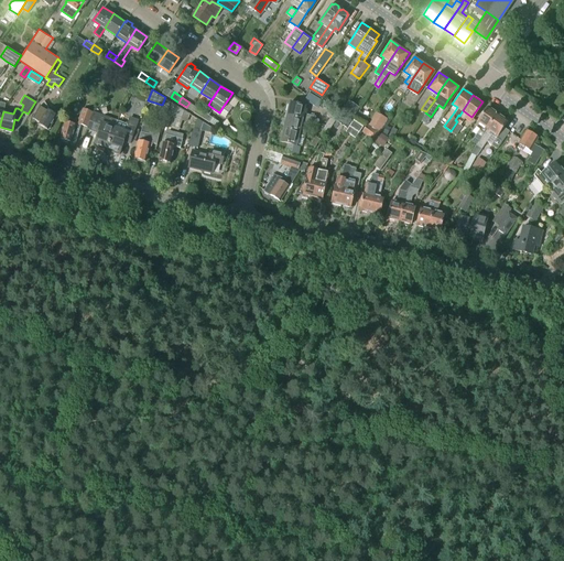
[(47,128),(56,114),(47,108),(49,107),(44,99),(42,101),(31,119),(32,121),(35,119),(39,121),(38,122),(47,128)]
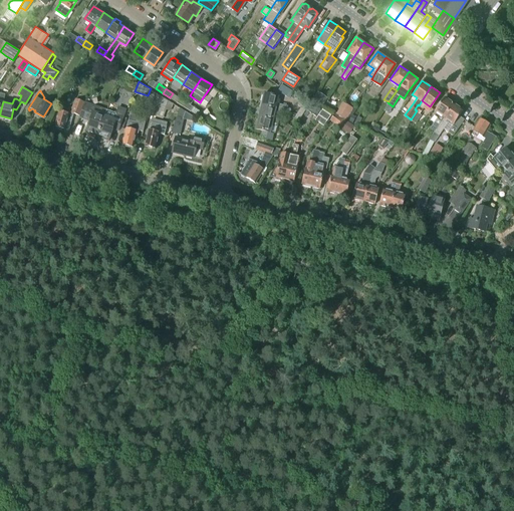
[(178,110),(180,106),(157,92),(151,110),(162,115),(165,105),(178,110)]
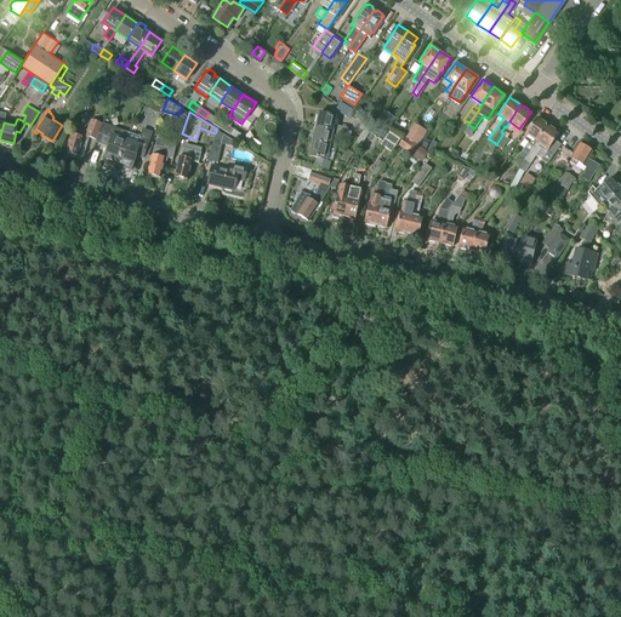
[(346,133),(348,126),(335,123),(336,115),(318,112),(314,126),(332,130),(340,132),(346,133)]
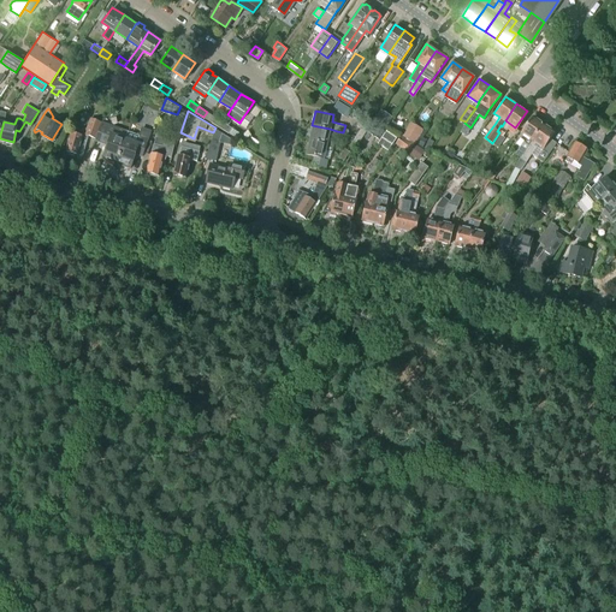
[(373,120),(384,128),(390,118),(379,112),(373,120)]
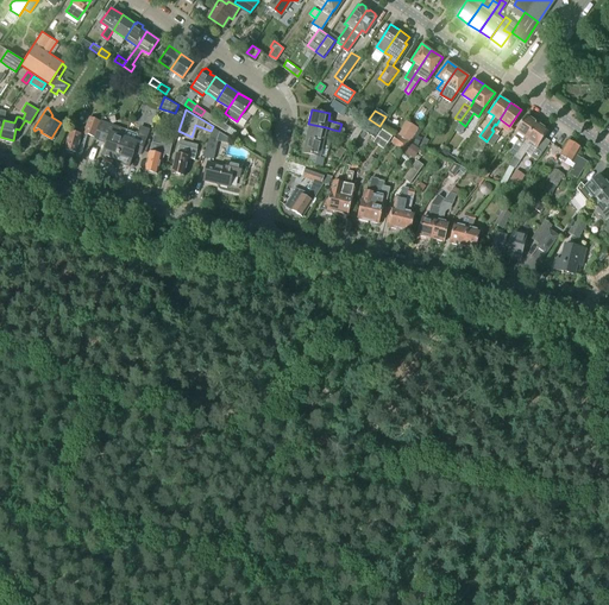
[(217,125),(225,131),(234,137),(238,132),(228,126),(225,124),(230,117),(225,113),(220,120),(217,125)]
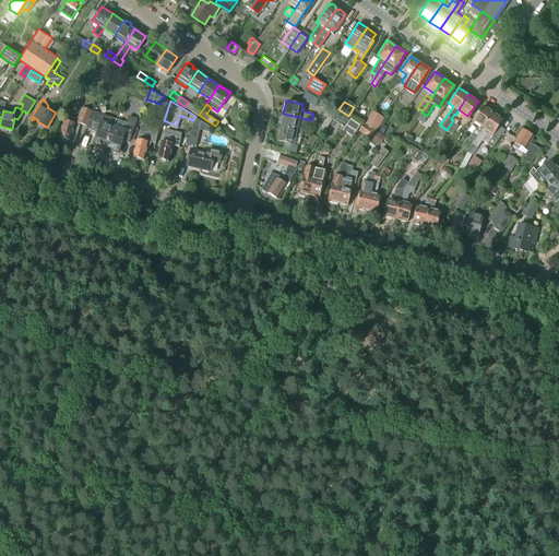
[(472,119),(478,123),(476,128),(479,130),(483,127),(482,126),(492,110),(483,104),(472,119)]
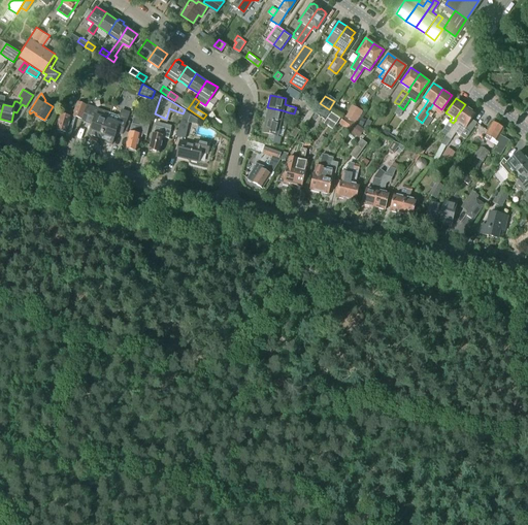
[(184,99),(180,103),(188,108),(191,104),(184,99)]
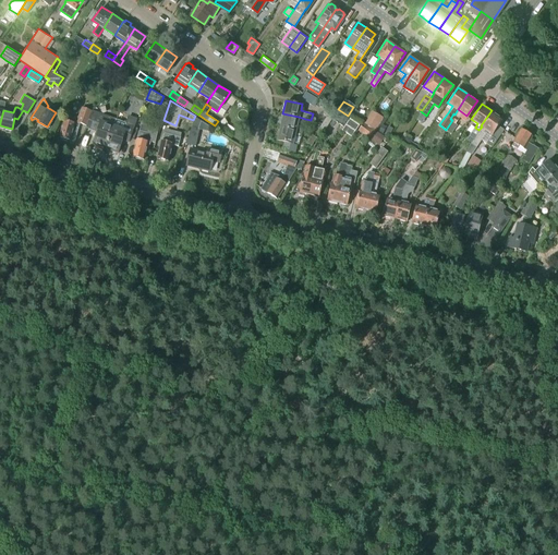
[(86,124),(91,110),(82,107),(77,117),(74,116),(72,117),(71,122),(63,120),(59,135),(69,139),(74,140),(80,121),(86,124)]
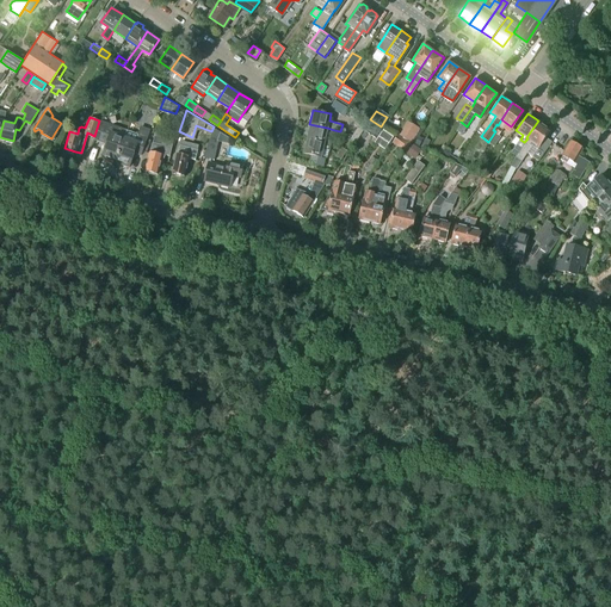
[(357,137),(363,129),(364,125),(356,119),(353,123),(357,125),(351,134),(357,137)]
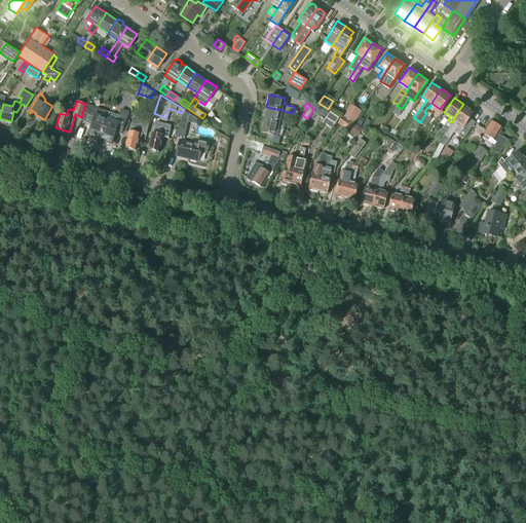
[(343,115),(354,121),(361,109),(350,103),(343,115)]
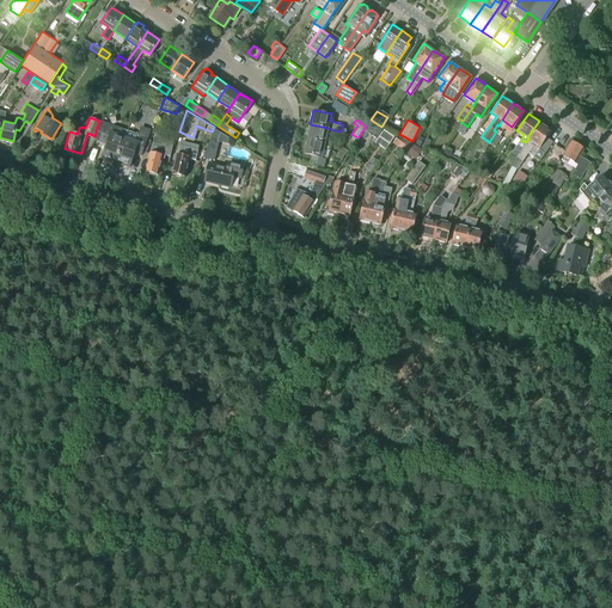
[(126,130),(101,121),(99,121),(95,136),(95,137),(106,142),(102,157),(115,161),(126,131),(126,130)]
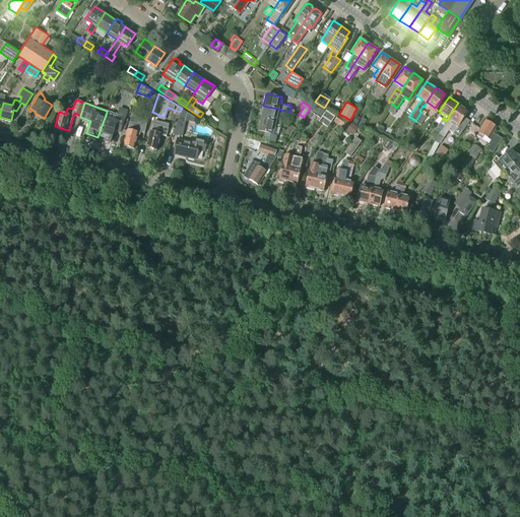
[(314,103),(307,113),(318,120),(324,109),(314,103)]
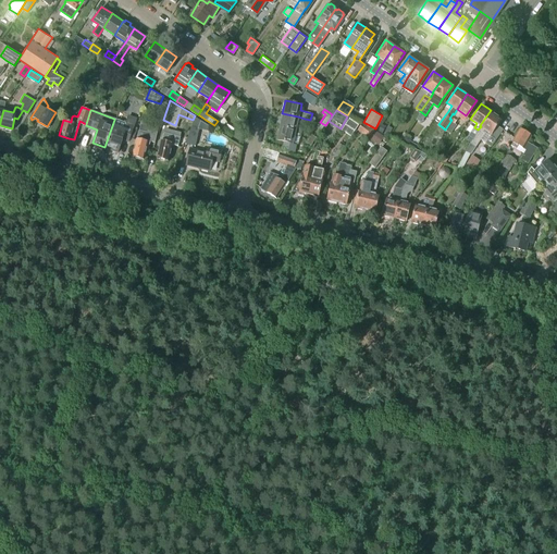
[(475,145),(475,146),(486,130),(490,133),(500,118),(491,110),(480,125),(481,126),(478,130),(470,142),(475,145)]
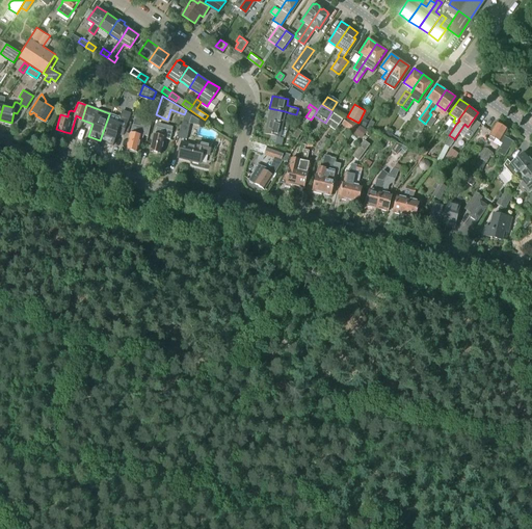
[(288,125),(291,113),(285,111),(269,108),(267,120),(288,125)]
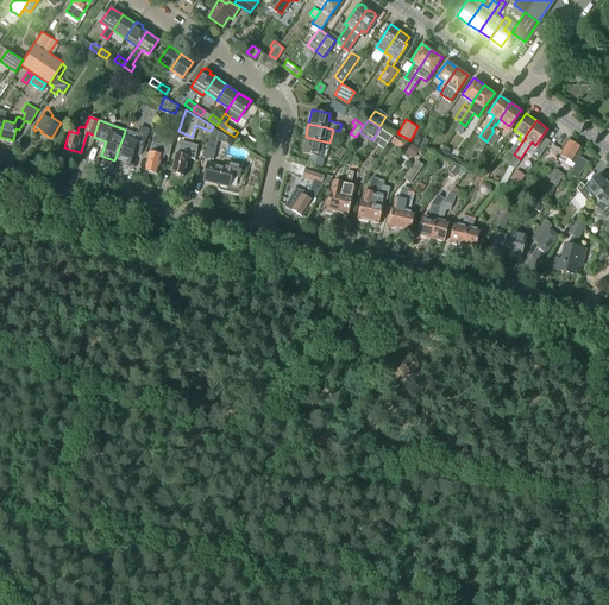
[(137,134),(125,130),(125,131),(114,161),(127,165),(133,151),(139,153),(149,130),(140,126),(137,134)]
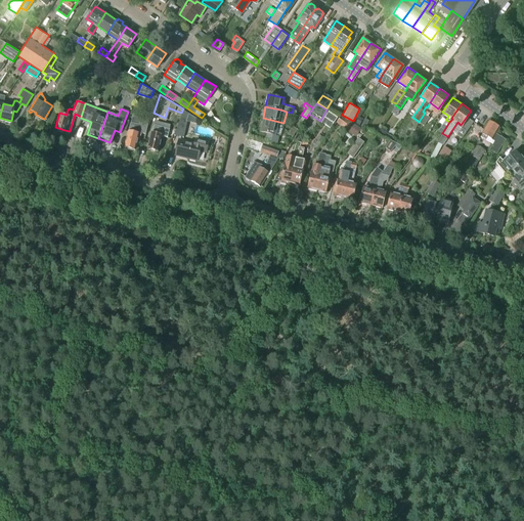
[(183,109),(181,113),(174,134),(183,136),(187,120),(186,120),(188,112),(183,109)]
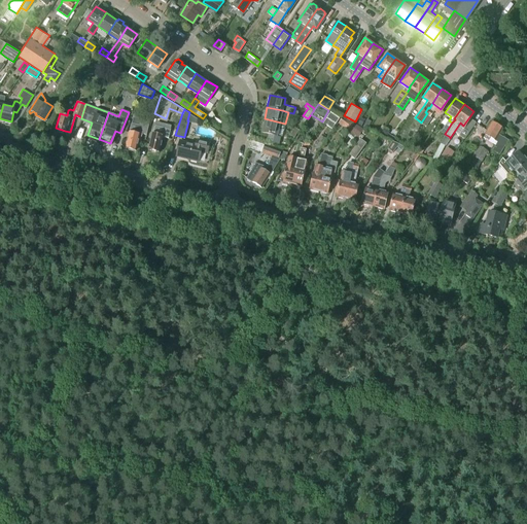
[(329,111),(325,116),(335,123),(339,116),(329,111)]
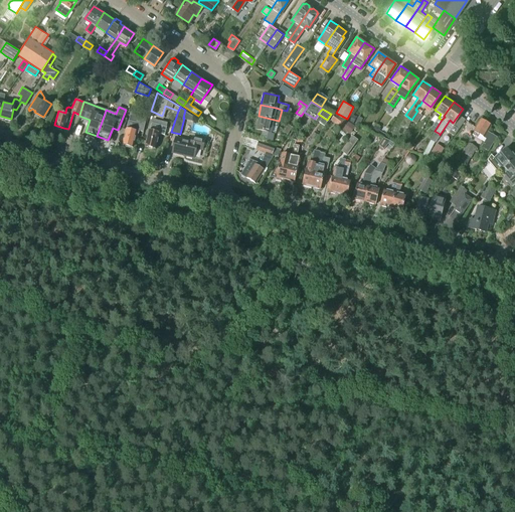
[(296,123),(299,119),(301,116),(296,113),(292,120),(296,123)]
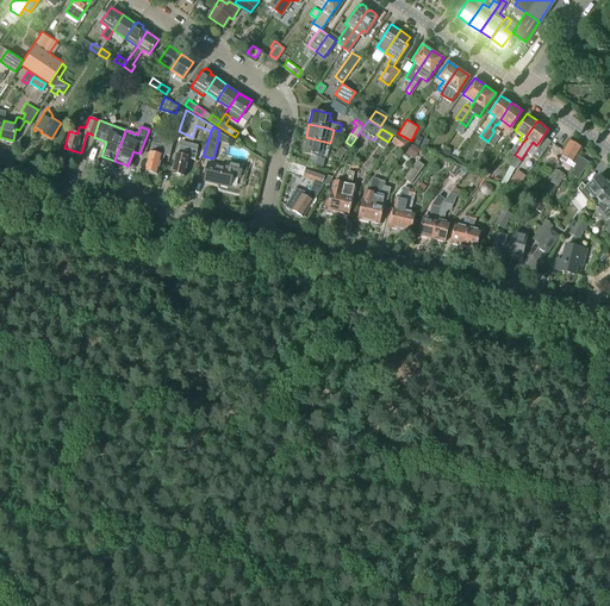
[(404,150),(410,141),(396,133),(391,141),(404,150)]
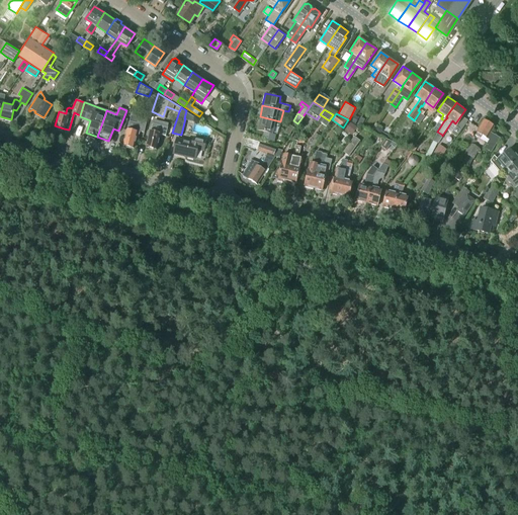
[(349,119),(355,122),(358,116),(352,113),(349,119)]
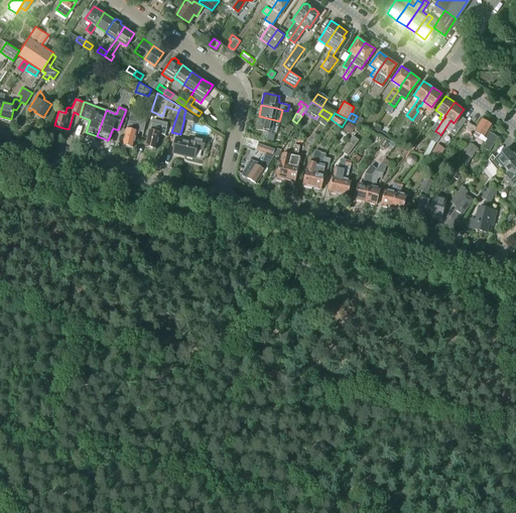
[(126,127),(122,143),(132,145),(134,136),(136,136),(137,136),(138,132),(139,129),(143,131),(147,118),(138,116),(137,121),(129,119),(127,128),(126,127)]
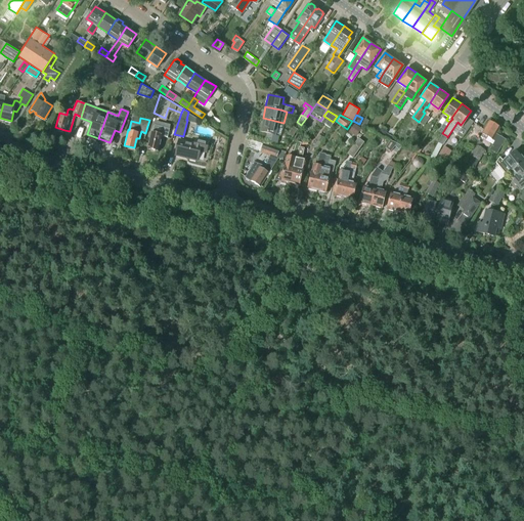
[(282,128),(284,123),(278,122),(263,118),(260,130),(266,132),(265,139),(277,141),(279,135),(275,134),(276,127),(282,128)]
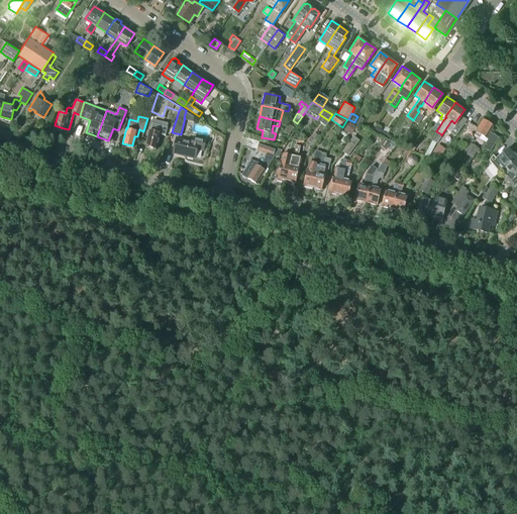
[(439,118),(432,128),(436,131),(443,120),(440,118),(439,118)]
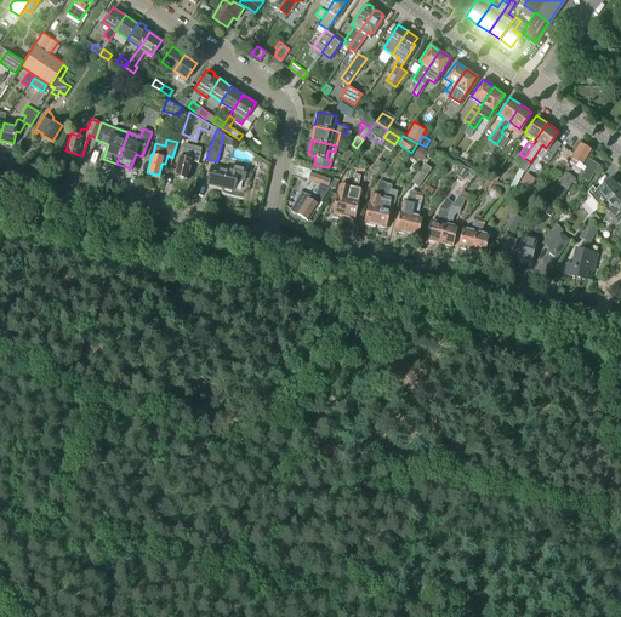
[(575,164),(576,160),(585,166),(580,175),(587,180),(598,164),(587,156),(592,149),(579,142),(570,155),(571,155),(569,160),(575,164)]
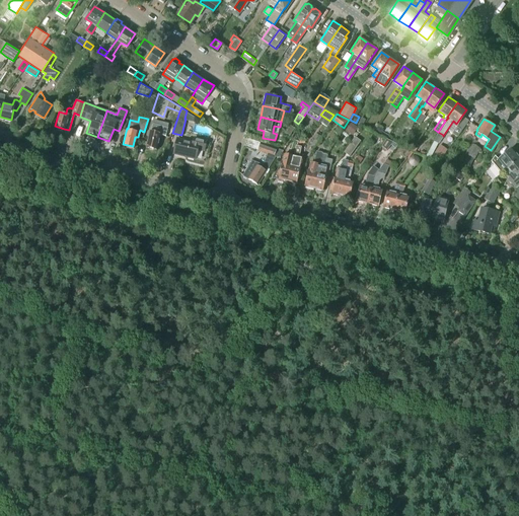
[(349,120),(344,128),(349,132),(355,124),(349,120)]
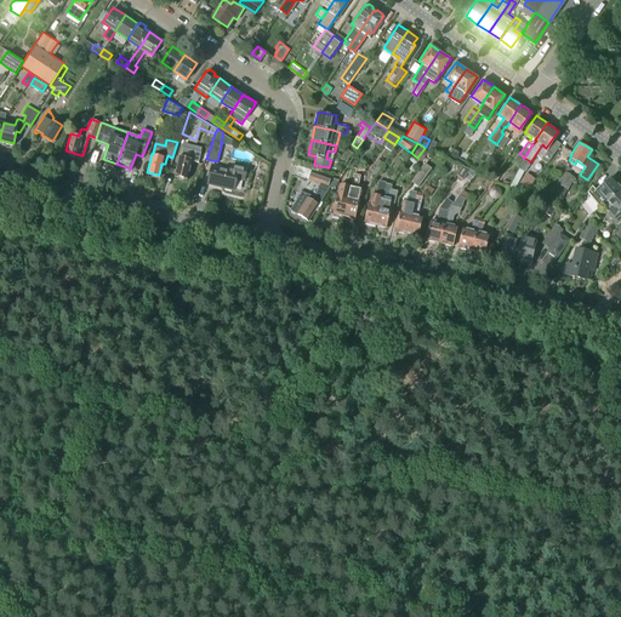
[(198,160),(200,149),(183,144),(181,154),(180,154),(175,173),(187,177),(191,158),(198,160)]
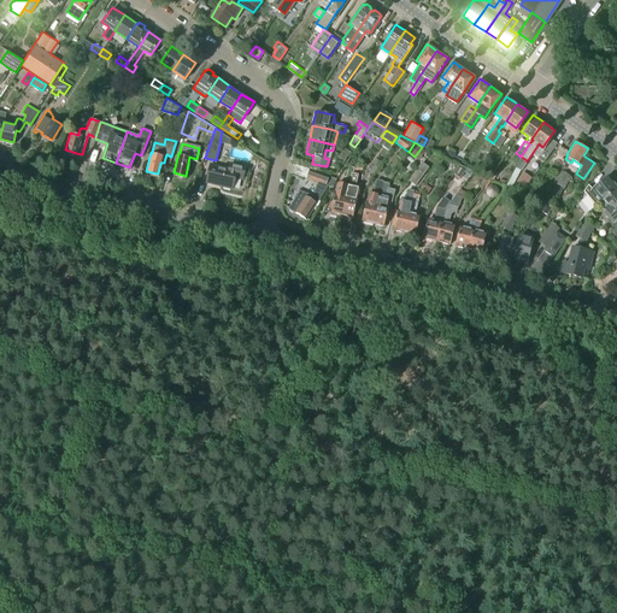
[(344,159),(348,151),(344,147),(339,155),(344,159)]
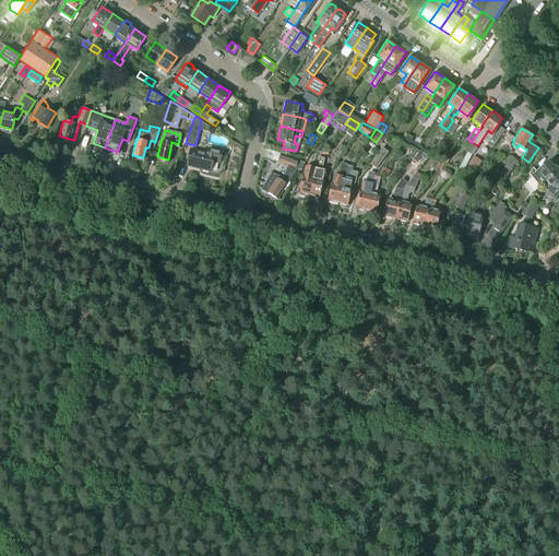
[(407,134),(404,140),(409,143),(413,138),(407,134)]
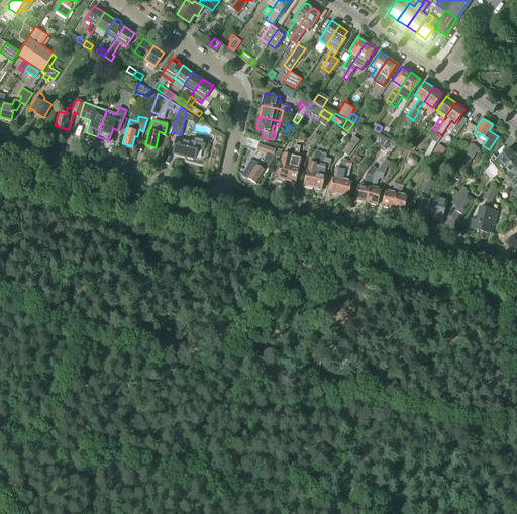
[(310,143),(307,147),(310,149),(320,135),(315,131),(308,141),(310,143)]
